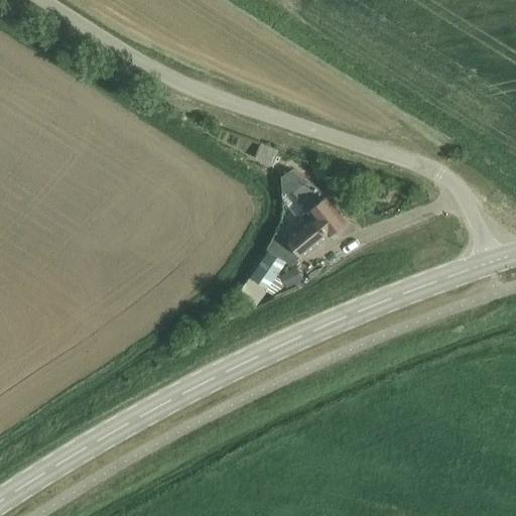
[(280,150),(261,142),(255,157),(256,157),(274,165),(280,150)]
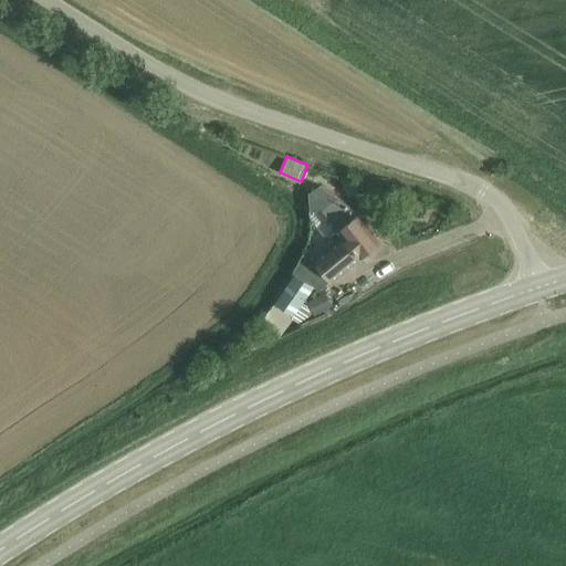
[(348,181),(342,185),(347,197),(356,192),(352,182),(350,180),(348,181)]
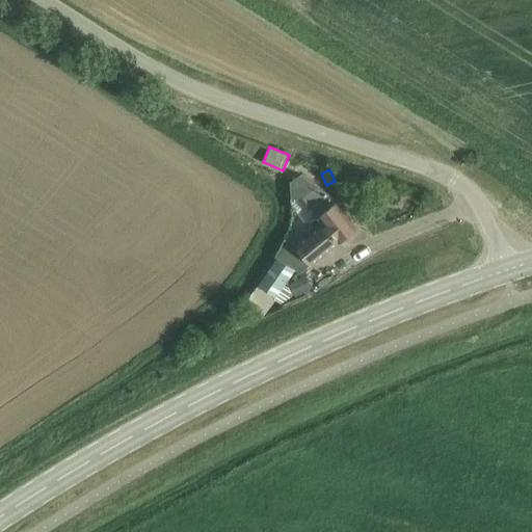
[(286,238),(275,257),(277,258),(295,270),(300,273),(311,264),(357,227),(338,202),(328,194),(317,187),(308,181),(300,176),(299,176),(295,179),(291,182),(290,182),(291,193),(292,198),(303,197),(312,208),(319,215),(311,222),(316,230),(296,245),(286,238)]
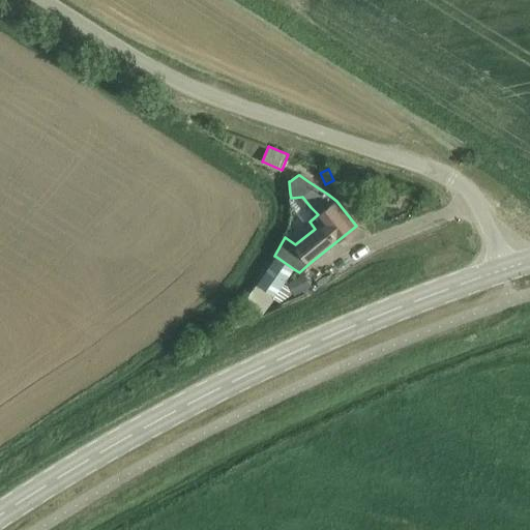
[(255,282),(243,299),(262,314),(273,297),(280,301),(292,293),(288,285),(285,282),(294,269),(276,257),(258,284),(255,282)]
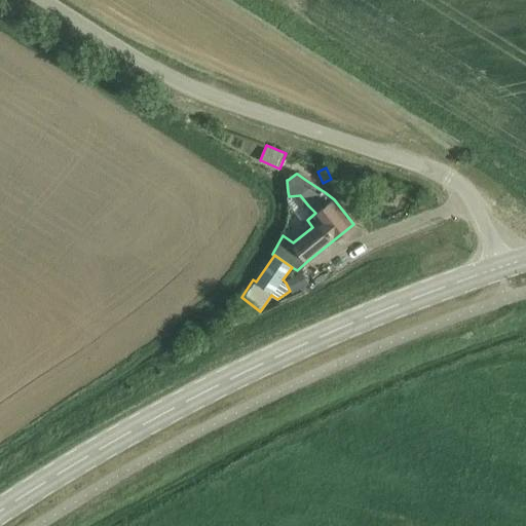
[(304,270),(286,280),(293,293),(311,284),(304,270)]
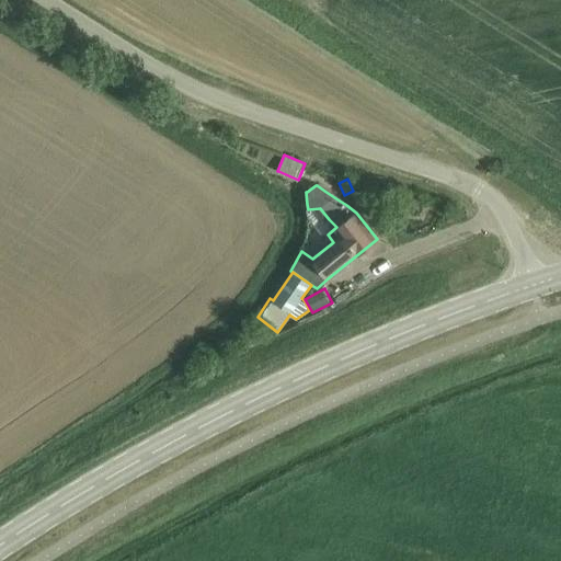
All buildings are outlined.
